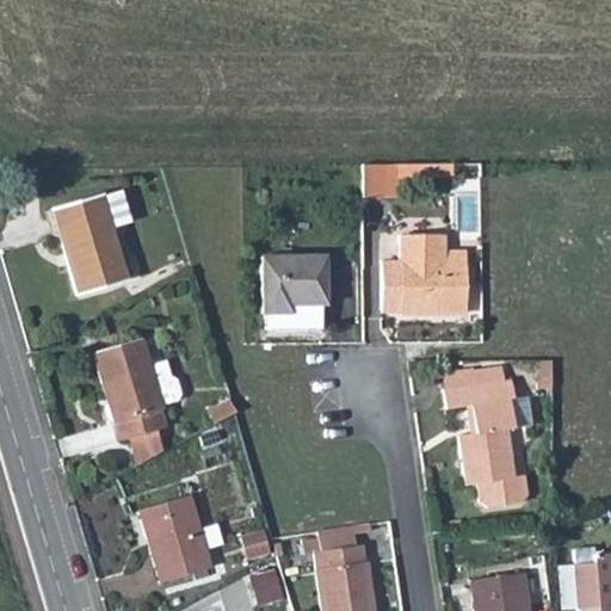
[(395,162),(381,162),(362,164),(362,196),(396,195),(395,162)]
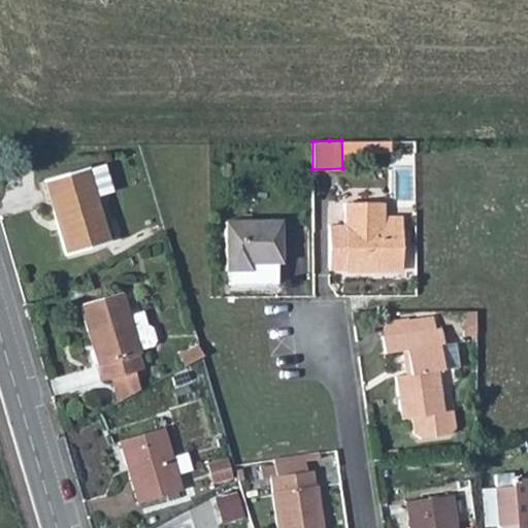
[(86,167),(46,177),(55,207),(52,208),(65,254),(107,242),(107,239),(94,196),(111,191),(104,167),(87,172),(86,167)]
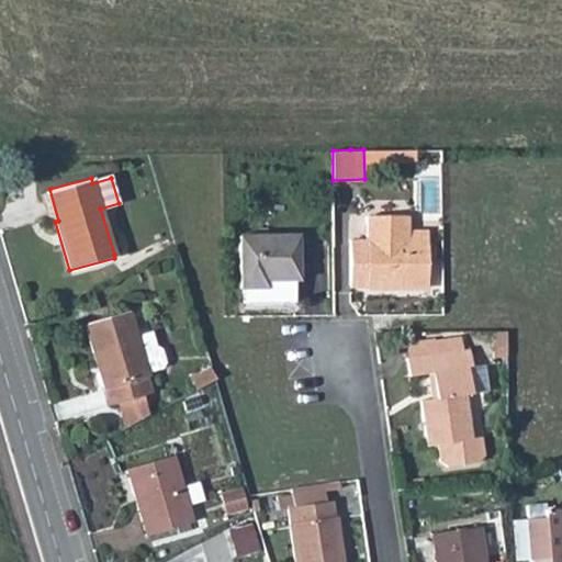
[(350,287),(425,285),(424,228),(404,229),(404,215),(363,215),(363,239),(350,239),(350,287)]
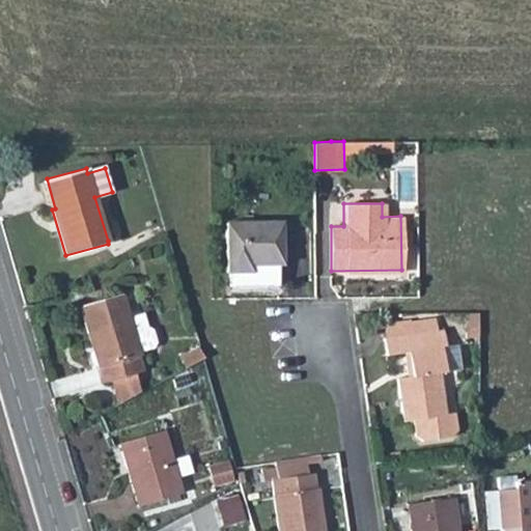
[(280,221),(225,222),(226,271),(229,271),(229,284),(277,283),(277,262),(280,262),(280,221)]
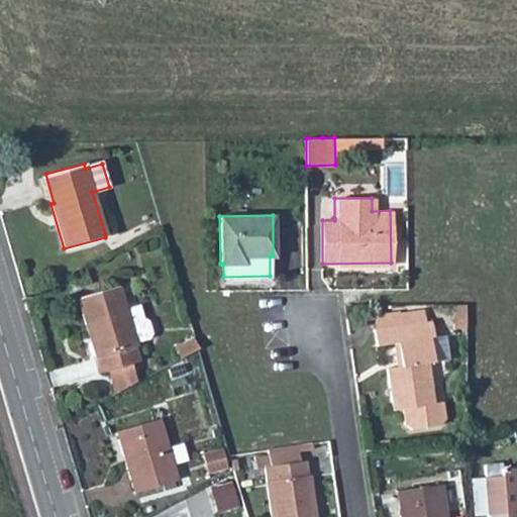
[(101,372),(109,370),(131,363),(136,360),(137,359),(133,347),(136,345),(134,341),(147,338),(149,333),(147,325),(142,322),(139,313),(127,316),(118,285),(78,297),(101,372)]
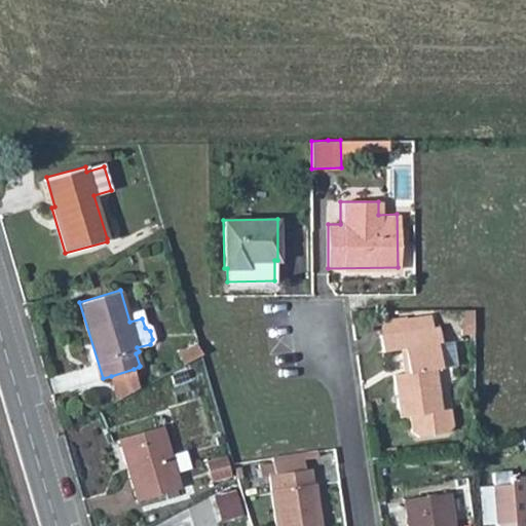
[(408,330),(382,333),(380,333),(382,349),(404,347),(408,371),(392,373),(400,416),(409,414),(410,428),(417,435),(446,430),(451,424),(450,410),(442,410),(436,369),(441,368),(438,341),(441,341),(440,325),(435,325),(434,313),(406,317),(408,330)]
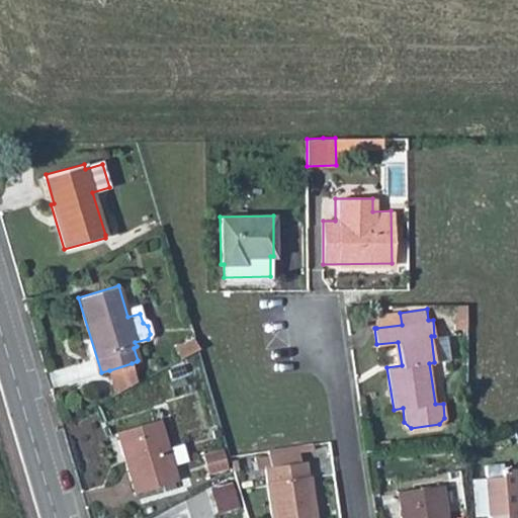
[(400,313),(375,316),(376,328),(402,325),(400,313)]
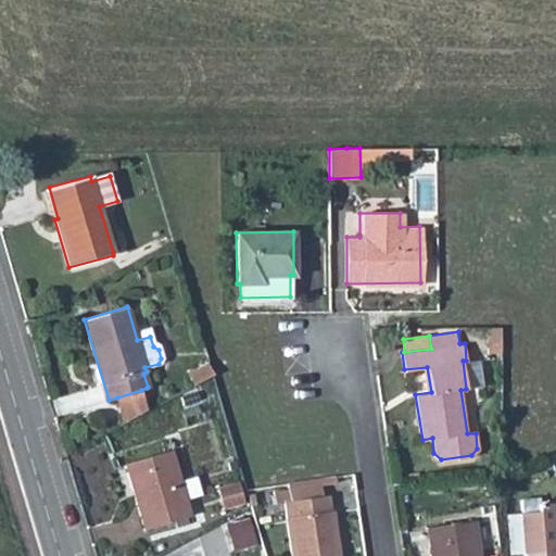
[(210,358),(186,371),(192,383),(213,371),(210,358)]
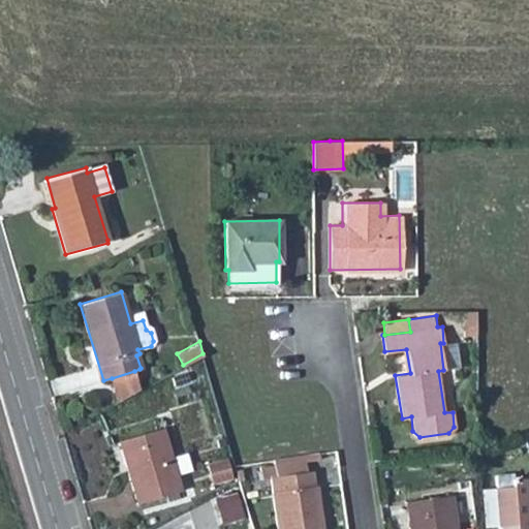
[(443,343),(440,343),(443,370),(459,368),(456,341),(443,343)]
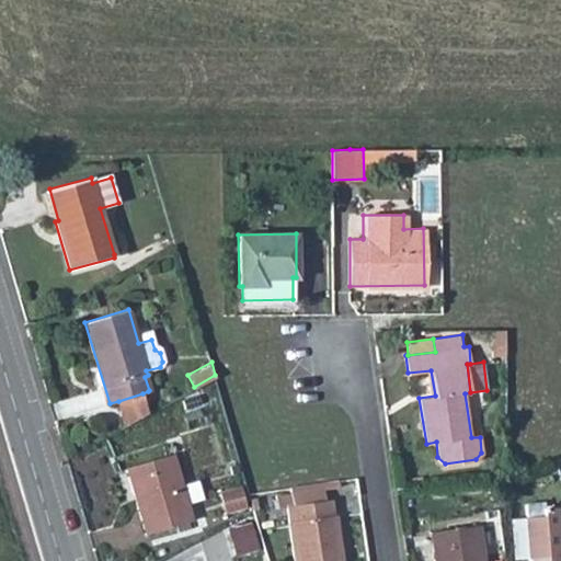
[(142,393),(118,401),(125,424),(148,411),(142,393)]
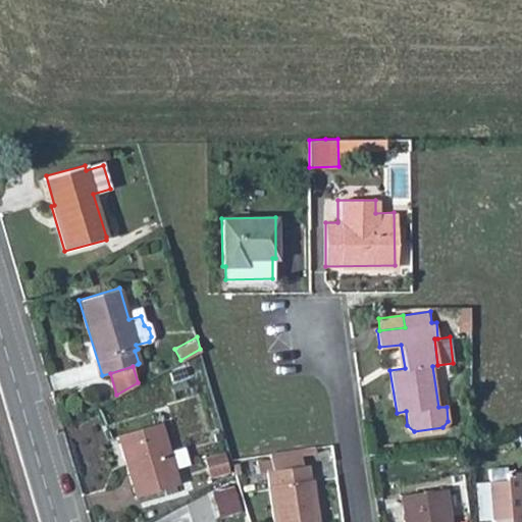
[(161,421),(117,433),(135,497),(179,484),(161,421)]
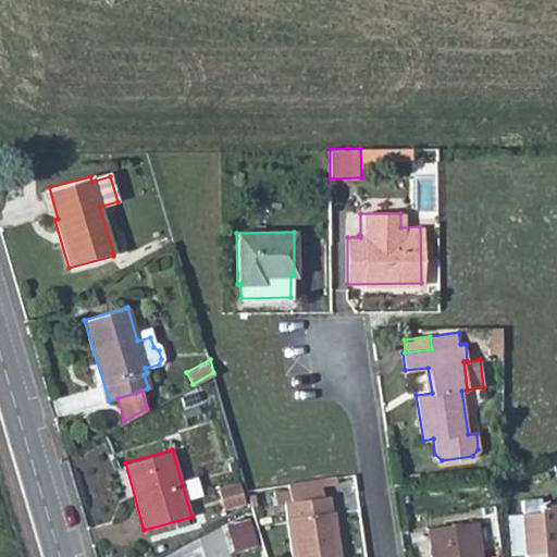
[(277,500),(285,499),(294,556),(341,556),(334,508),(331,508),(329,493),(324,494),(322,478),(274,484),(277,500)]
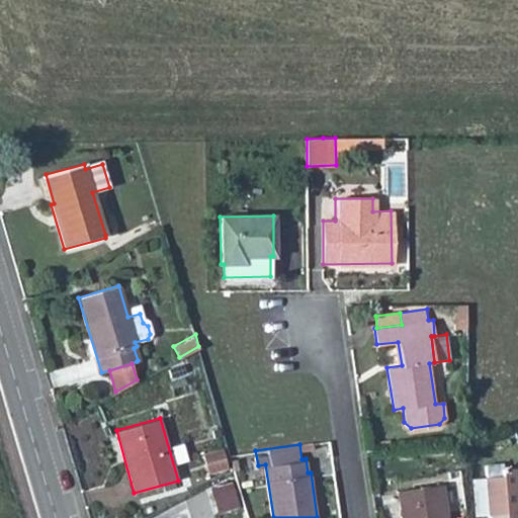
[(208,468),(226,467),(226,452),(208,452),(208,468)]
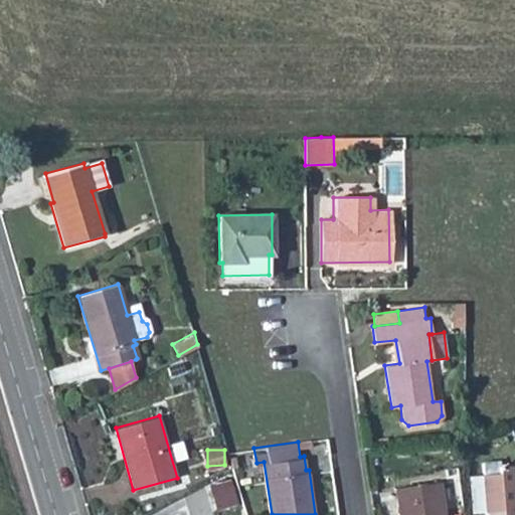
[(498,474),(483,474),(486,514),(514,514),(514,475),(514,466),(498,467),(498,474)]
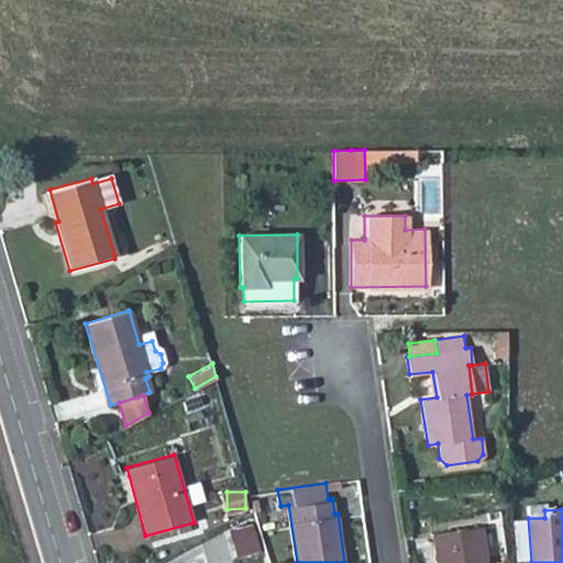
[(230,527),(238,555),(262,549),(254,520),(230,527)]
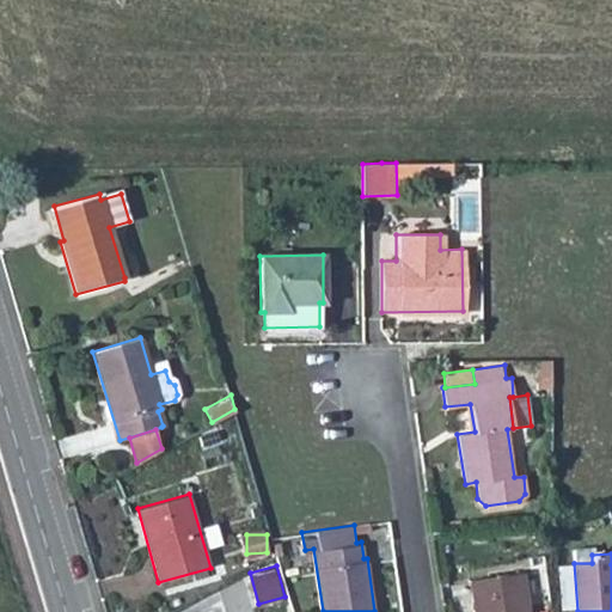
[(537,571),(522,574),(525,593),(539,592),(537,571)]
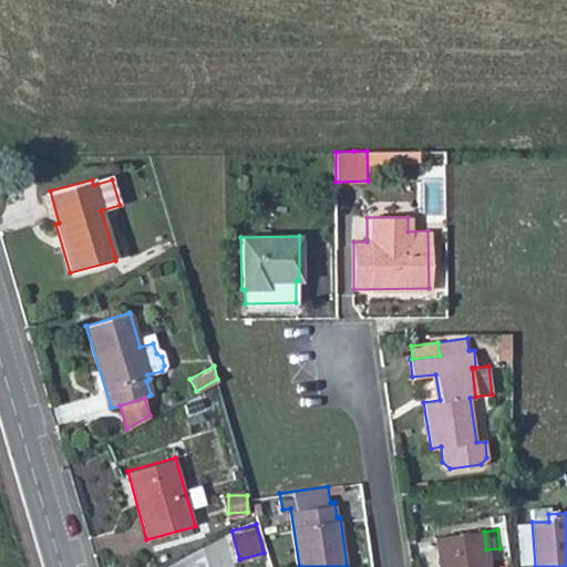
[(484,532),(436,537),(440,566),(488,566),(486,549),(484,532)]
